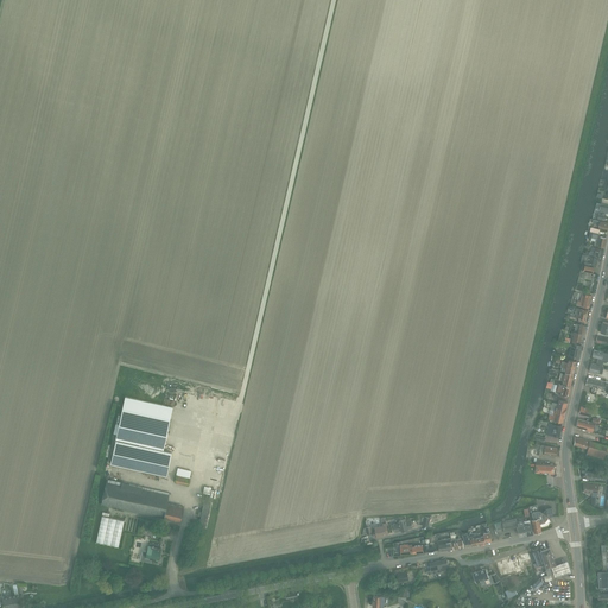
[(599,227),(607,229),(607,222),(593,220),(593,223),(600,226),(599,227)]
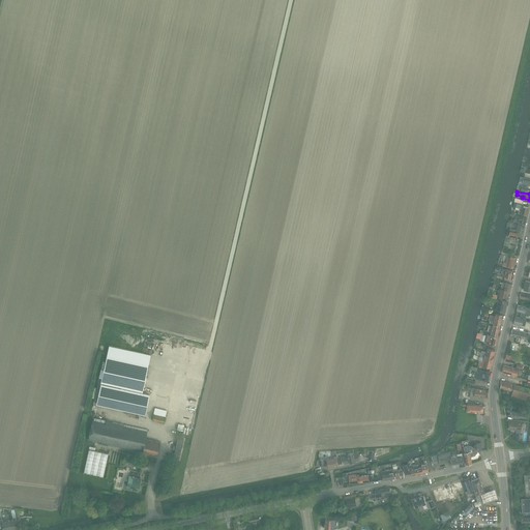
[(523,204),(522,204),(517,202),(516,207),(519,208),(518,214),(521,214),(527,215),(529,207),(523,206),(522,206),(523,204)]
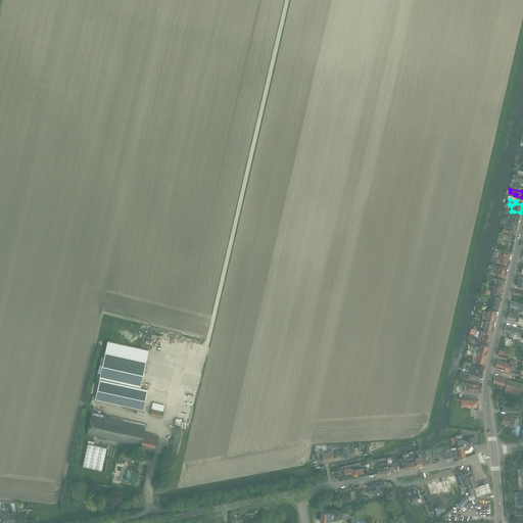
[(507,219),(510,220),(510,221),(514,221),(513,223),(517,224),(519,215),(512,212),(511,217),(508,217),(507,219)]
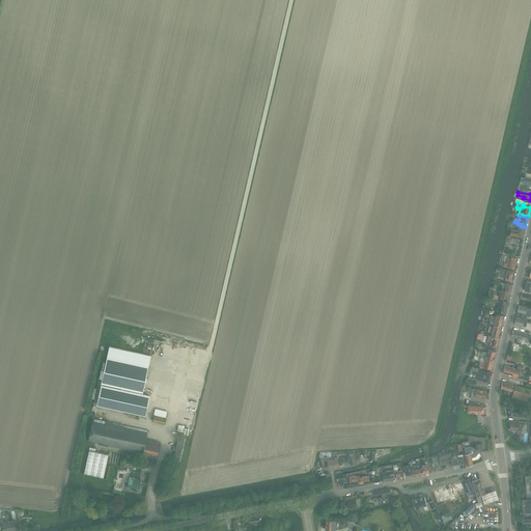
[(524,233),(525,227),(521,226),(522,224),(518,224),(515,231),(524,233)]
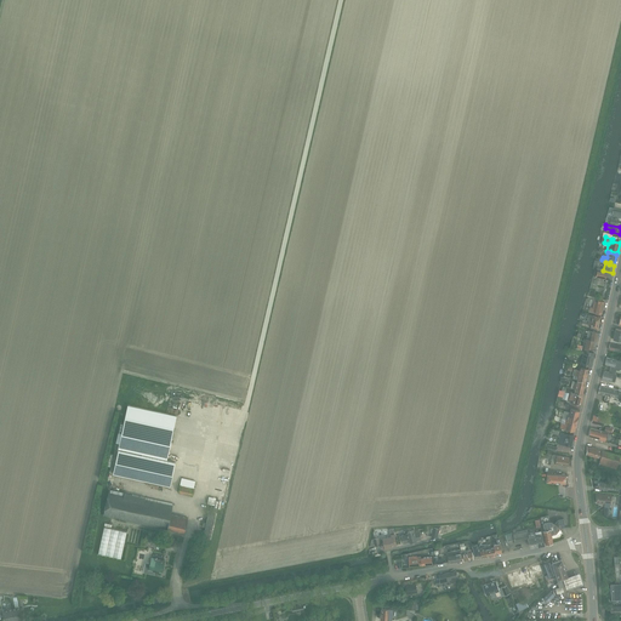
[(590,312),(600,314),(602,314),(604,301),(594,298),(592,307),(591,307),(590,312)]
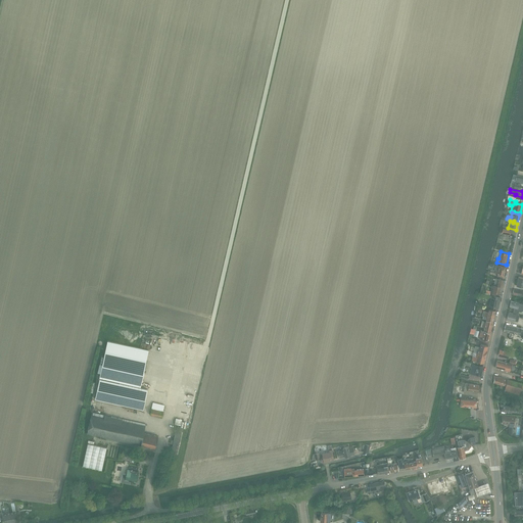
[(495,278),(494,285),(503,287),(505,280),(495,278)]
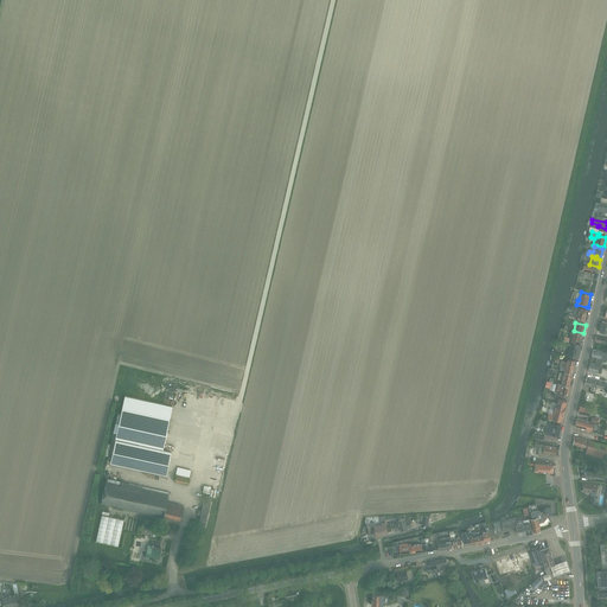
[(576,343),(576,340),(582,342),(583,333),(574,331),(572,342),(576,343)]
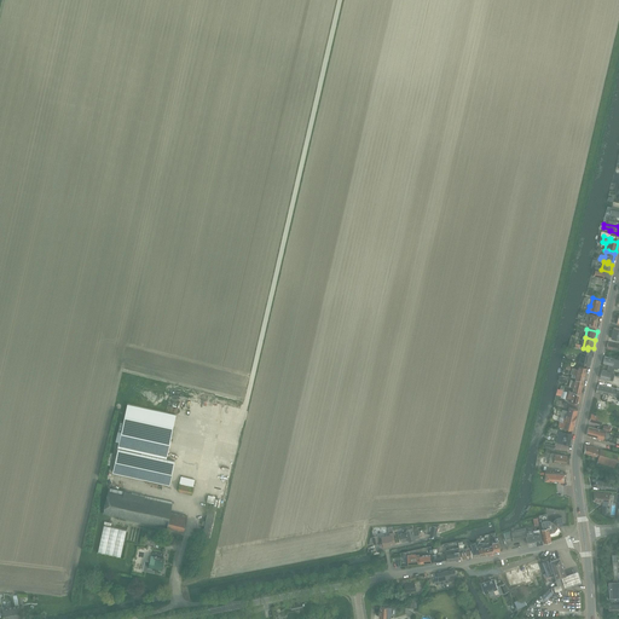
[(582,350),(578,363),(589,365),(593,352),(582,350)]
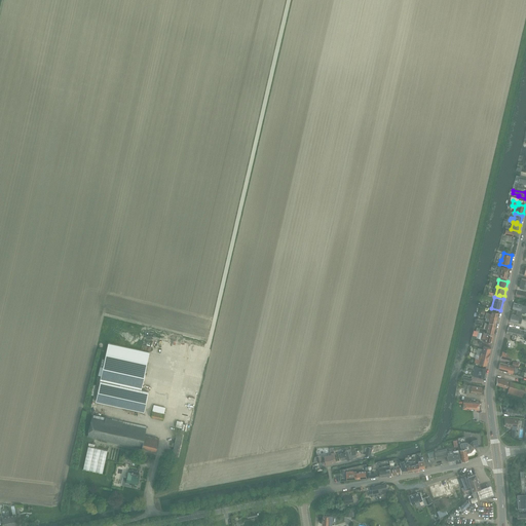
[(511,314),(510,322),(517,323),(519,316),(519,313),(520,312),(522,312),(525,313),(525,305),(521,305),(521,304),(514,303),(513,308),(517,309),(516,312),(516,315),(511,314)]
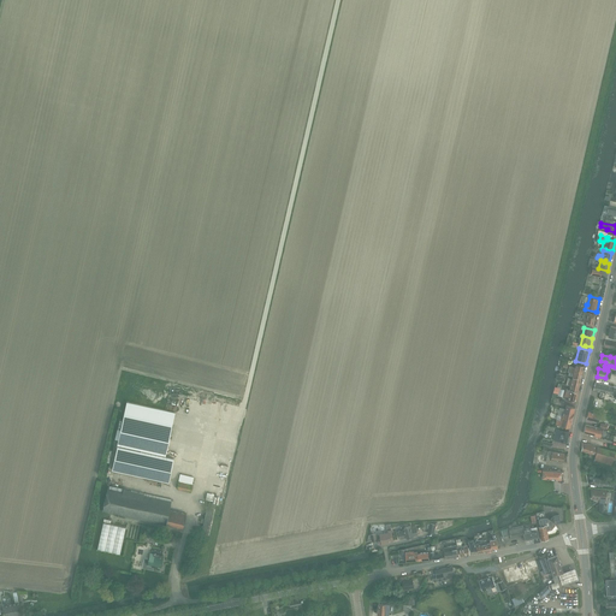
[(574,373),(573,377),(581,379),(582,372),(568,369),(568,372),(574,373)]
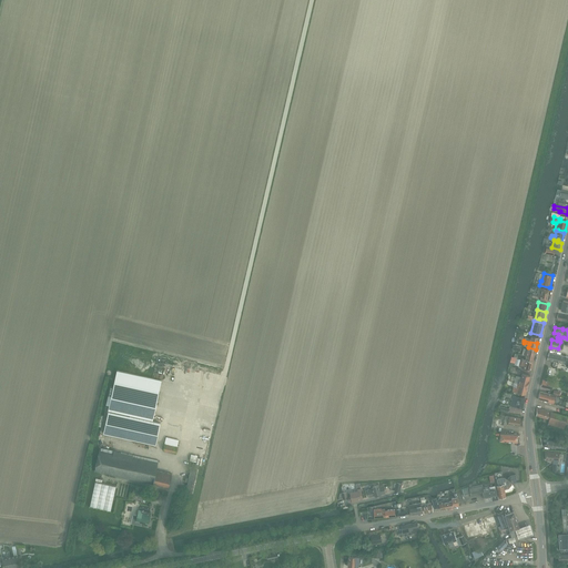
[(567,367),(567,356),(549,353),(547,359),(567,364),(567,367)]
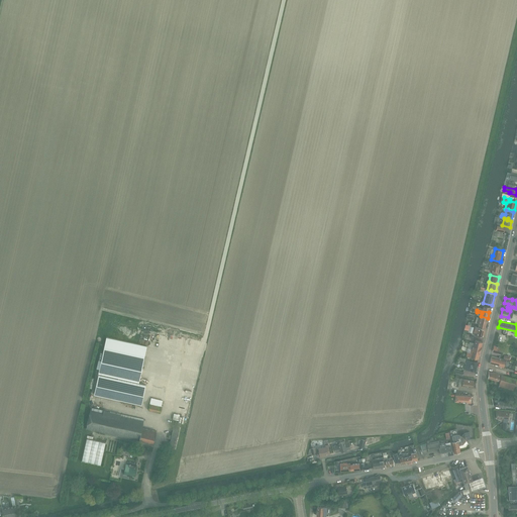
[(477,333),(477,334),(477,335),(477,336),(477,337),(479,337),(479,336),(484,337),(486,329),(476,327),(475,327),(474,332),(477,333)]
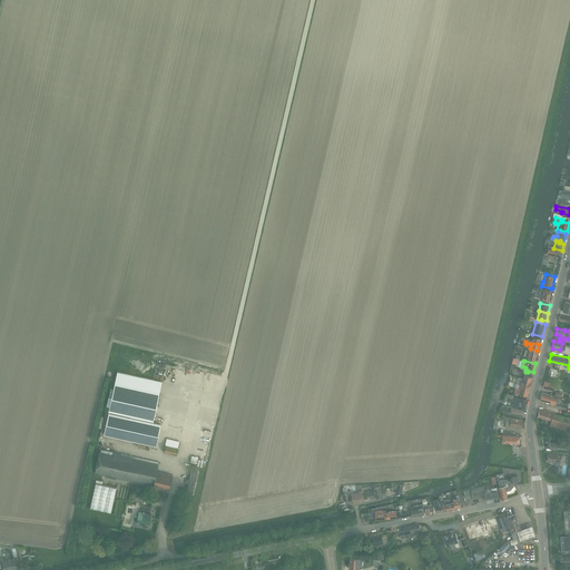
[(109,413),(104,434),(156,446),(161,425),(153,423),(161,382),(117,372),(108,412),(130,416),(130,418),(109,413)]
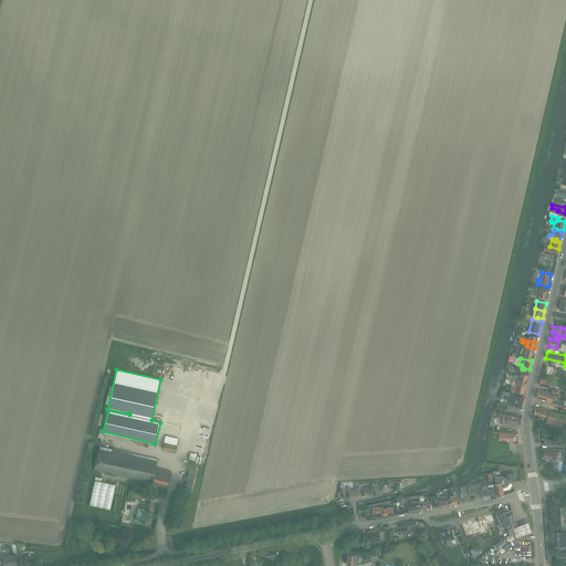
[(516,391),(523,394),(528,374),(521,373),(520,376),(514,375),(512,381),(513,381),(511,390),(512,390),(514,391),(516,391)]
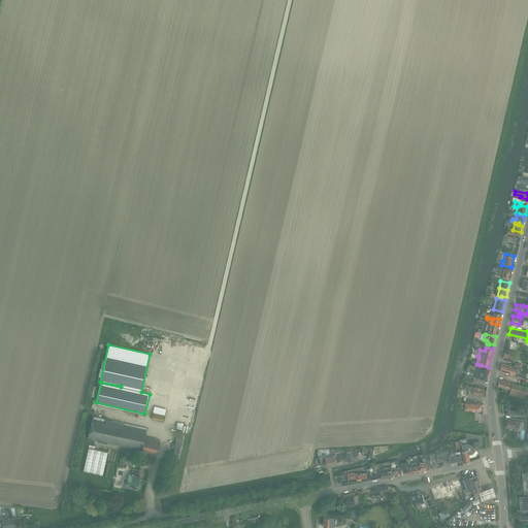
[(513,361),(514,358),(518,359),(519,355),(515,354),(514,355),(504,353),(503,359),(505,360),(504,360),(509,361),(513,361)]
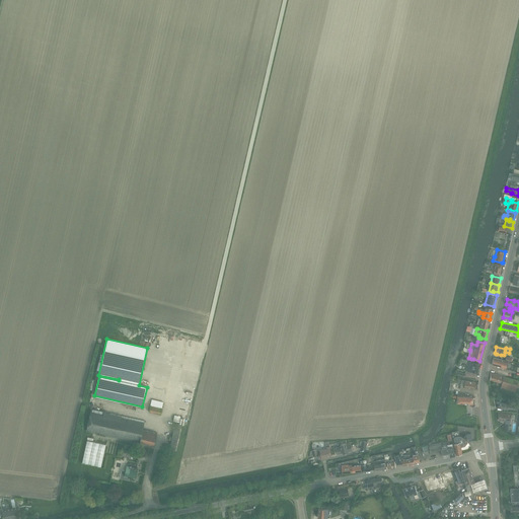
[(494,358),(492,365),(506,369),(507,361),(494,358)]
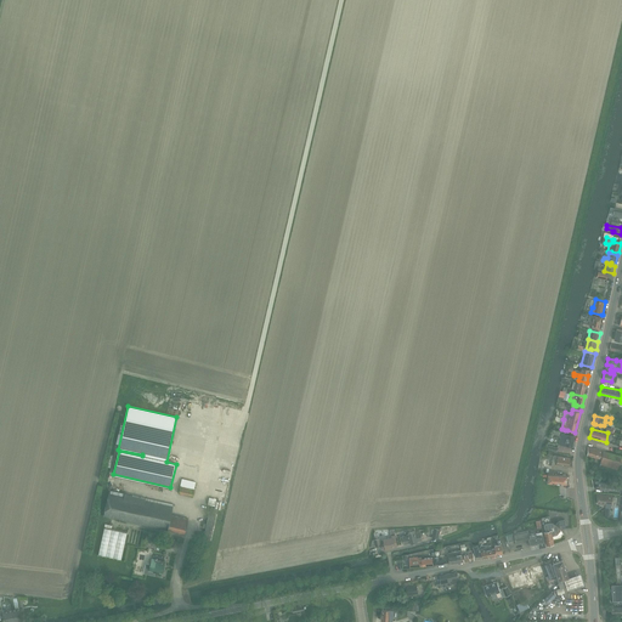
[(561,433),(559,445),(566,446),(566,447),(569,447),(572,447),(575,436),(561,433)]
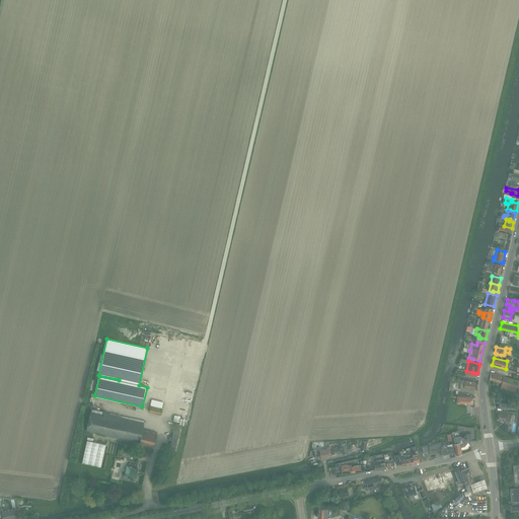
[(491,373),(490,380),(501,383),(500,387),(503,388),(505,389),(507,389),(507,390),(515,392),(516,387),(518,380),(503,376),(491,373)]
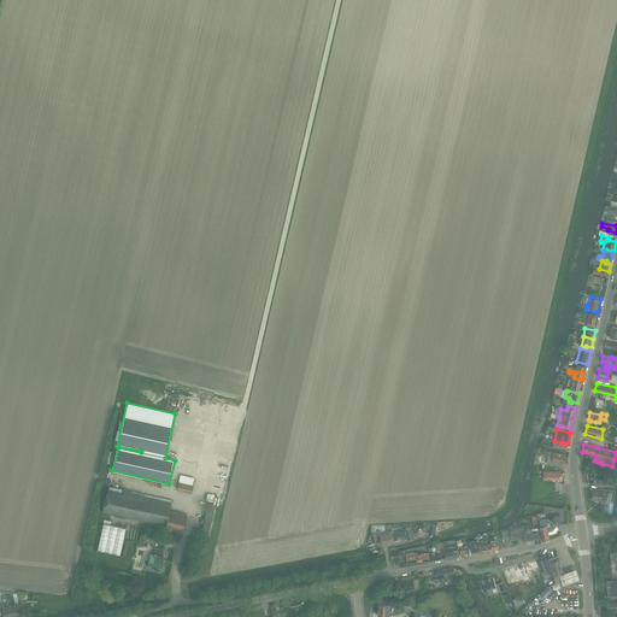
[(547,462),(552,463),(552,462),(564,463),(565,454),(540,451),(540,454),(547,456),(547,462)]
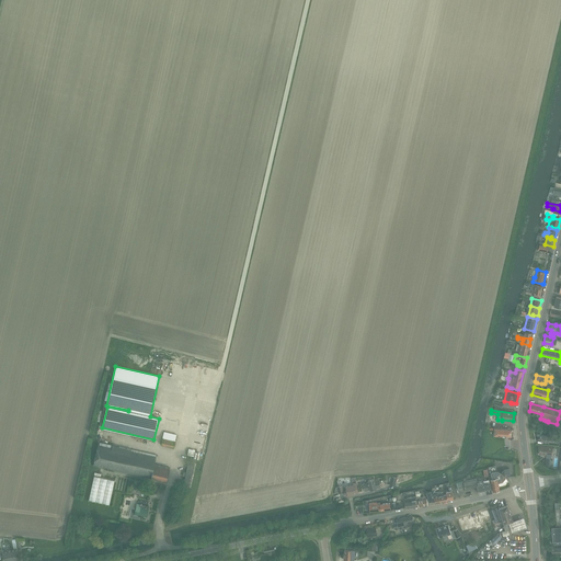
[(162,438),(161,445),(173,448),(175,441),(176,435),(163,432),(162,438)]
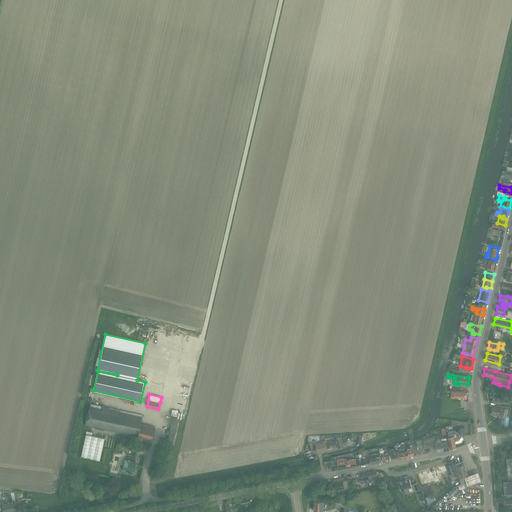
[(90,403),(85,424),(152,440),(155,427),(141,424),(143,415),(90,403)]
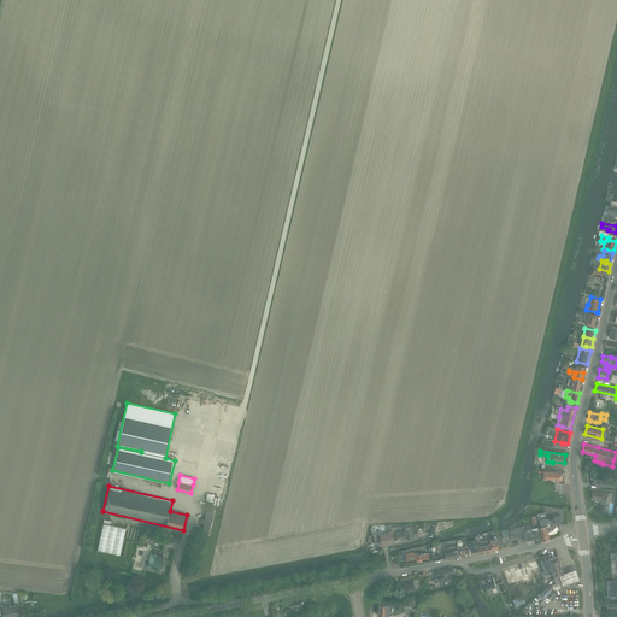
[(605,501),(606,492),(593,491),(592,500),(598,501),(598,500),(600,500),(599,504),(604,505),(605,501)]
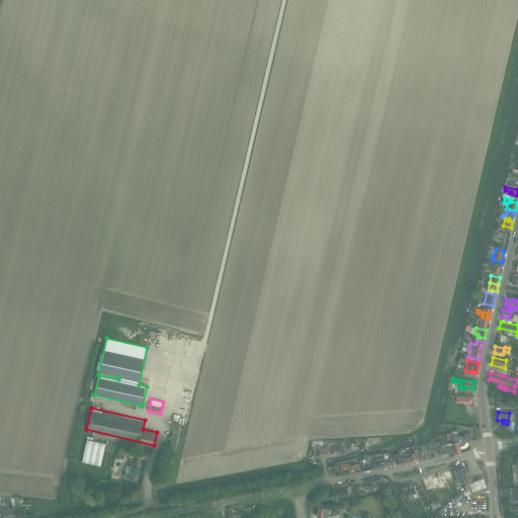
[(171,440),(169,448),(175,449),(180,429),(174,428),(172,436),(169,436),(168,439),(171,440)]
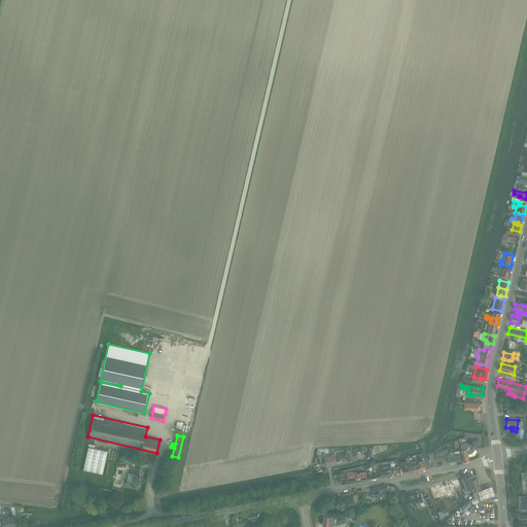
[(466,443),(459,444),(461,450),(460,450),(462,462),(463,462),(469,461),(469,460),(468,454),(471,453),(475,449),(476,449),(477,448),(480,448),(478,440),(472,441),(473,442),(470,445),(467,443),(466,443)]
